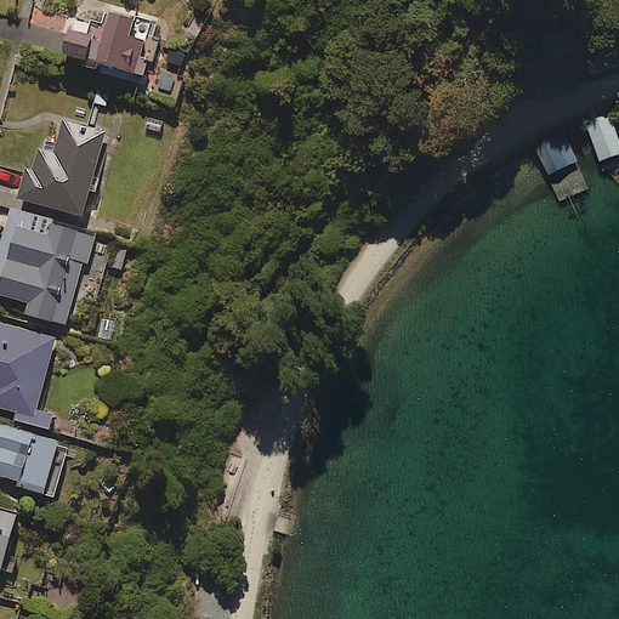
[(104,32),(33,12),(24,44),(148,78),(163,23),(111,9),(104,32)]
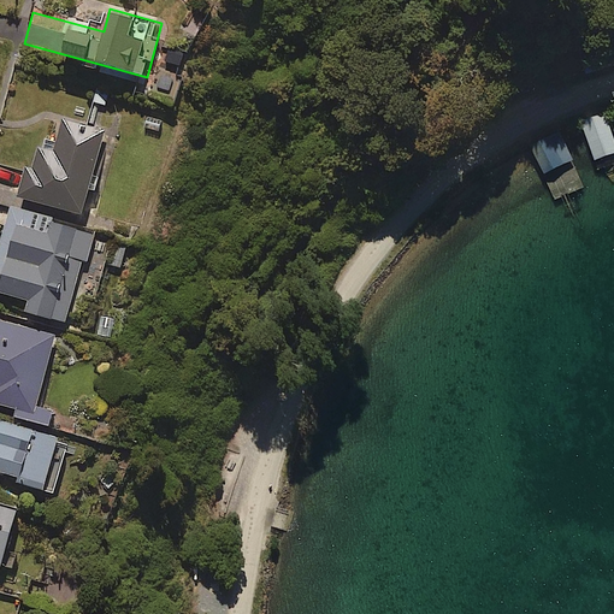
[(613,149),(601,110),(576,118),(590,163),(613,154),(613,149)]
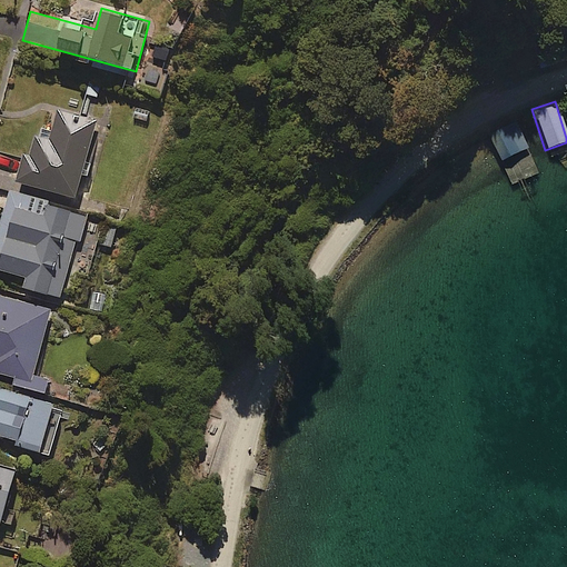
[(95,122),(57,112),(49,140),(29,135),(17,180),(76,196),(95,122)]
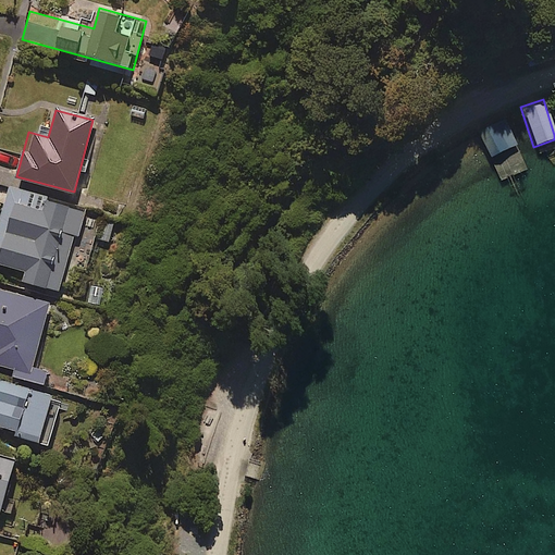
[(502,114),(472,127),(486,159),(516,146),(502,114)]
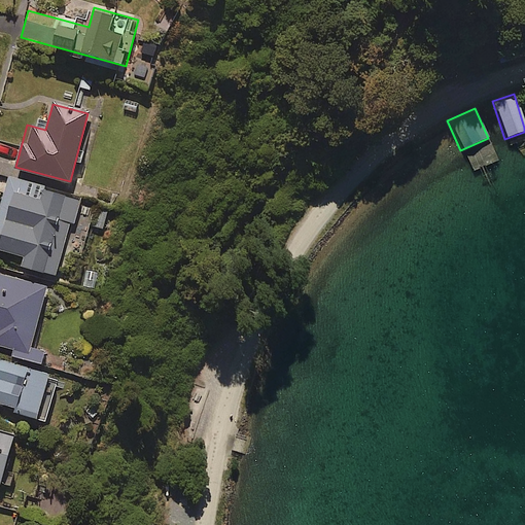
[(77,197),(9,176),(0,206),(0,249),(24,256),(22,266),(55,275),(77,197)]
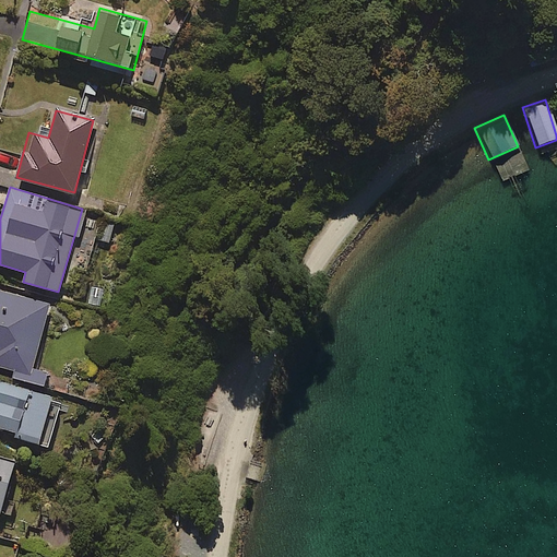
[(49,304),(0,291),(0,365),(15,369),(13,376),(44,384),(47,371),(33,367),(49,304)]
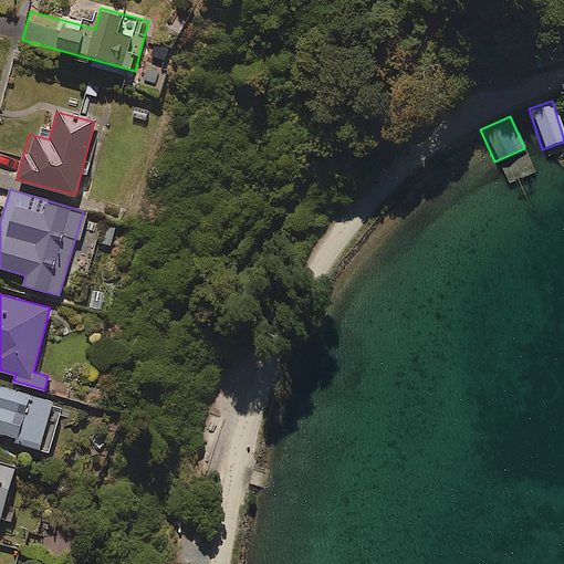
[(62,405),(0,385),(0,434),(16,438),(14,440),(48,451),(62,405)]
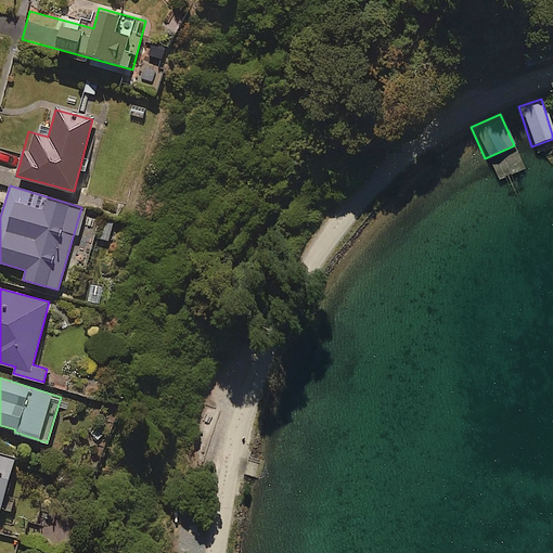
[(14,458),(0,453),(0,510),(14,458)]
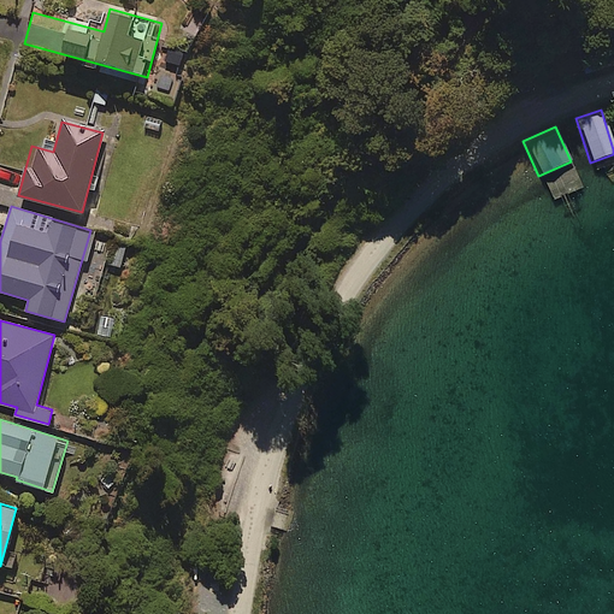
All buildings are outlined.
